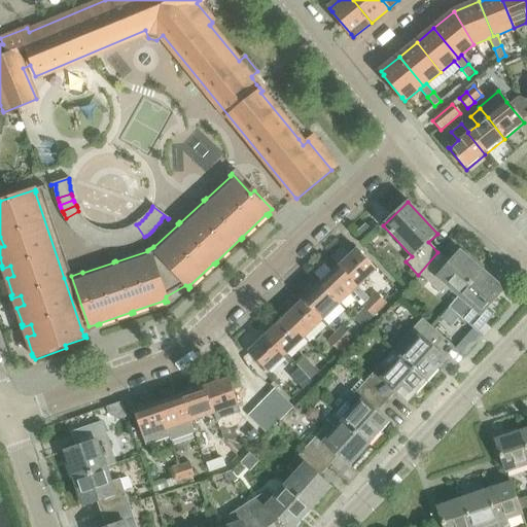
[(78,211),(66,218),(66,219),(67,221),(70,224),(81,215),(79,212),(78,211)]
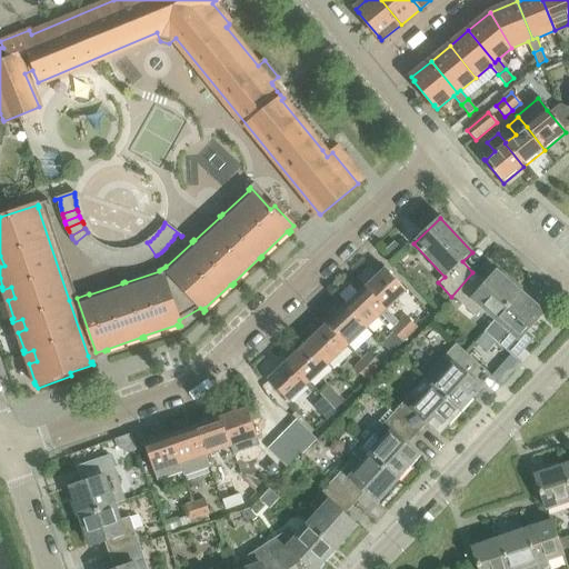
[(88,232),(76,242),(77,243),(78,246),(81,249),(92,237),(89,235),(88,232)]
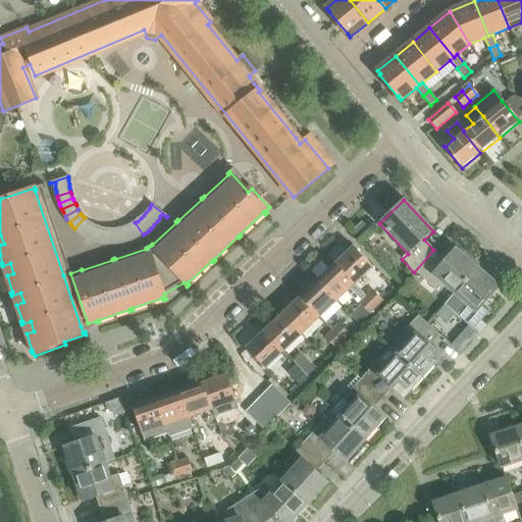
[(85,217),(74,228),(76,230),(80,232),(89,221),(86,218),(85,217)]
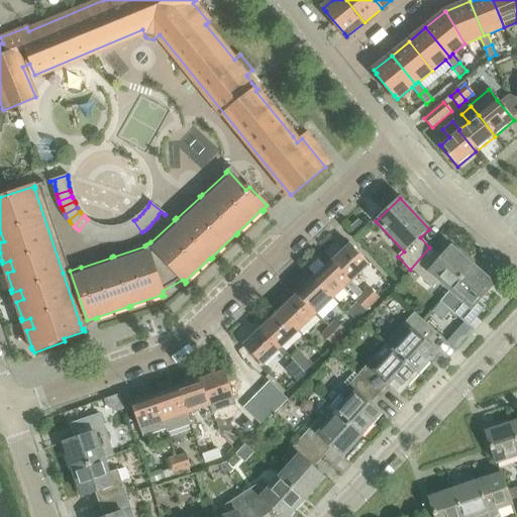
[(88,219),(79,230),(80,231),(82,232),(86,234),(93,221),(89,220),(88,219)]
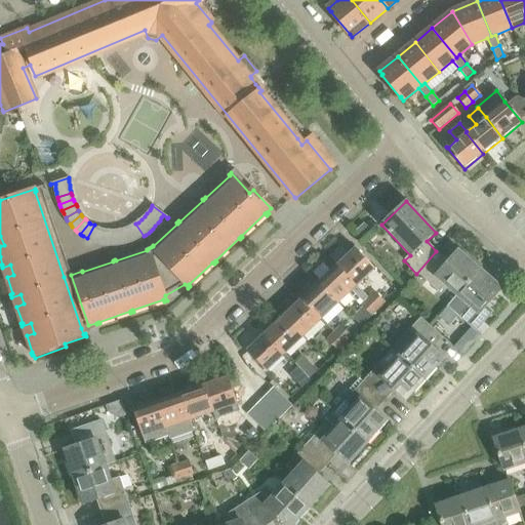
[(130,227),(137,239),(139,238),(142,237),(144,236),(135,224),(132,226),(130,227)]
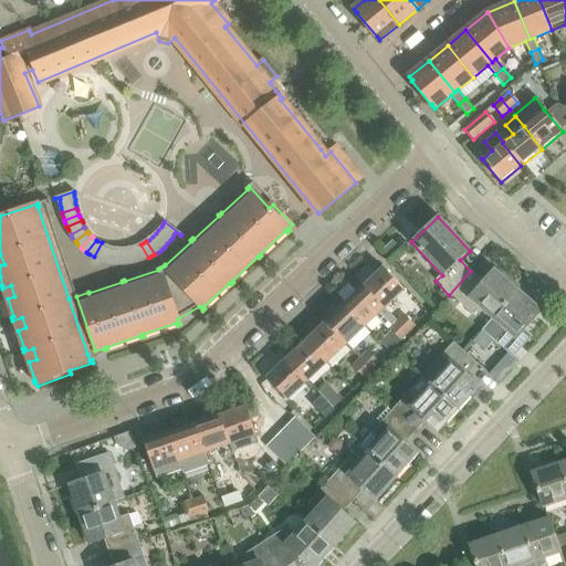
[(102,242),(94,257),(94,258),(97,259),(101,260),(107,245),(103,243),(102,242)]
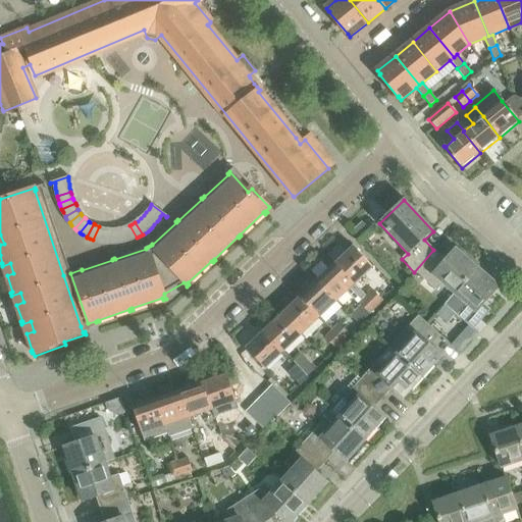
[(124,227),(129,241),(132,241),(134,240),(137,238),(129,225),(126,226),(124,227)]
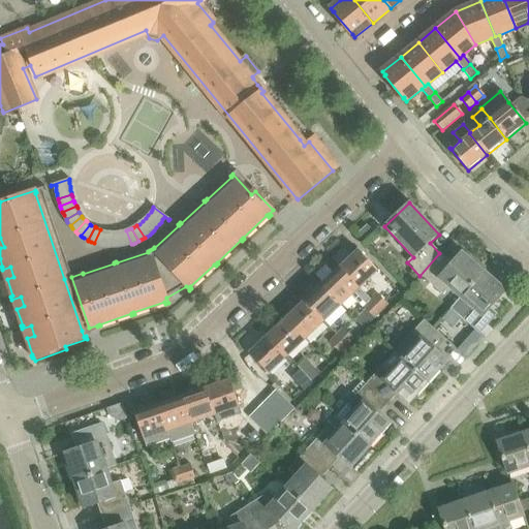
[(100,229),(94,243),(95,243),(97,244),(99,245),(101,245),(103,238),(105,230),(103,230),(101,229),(100,229)]
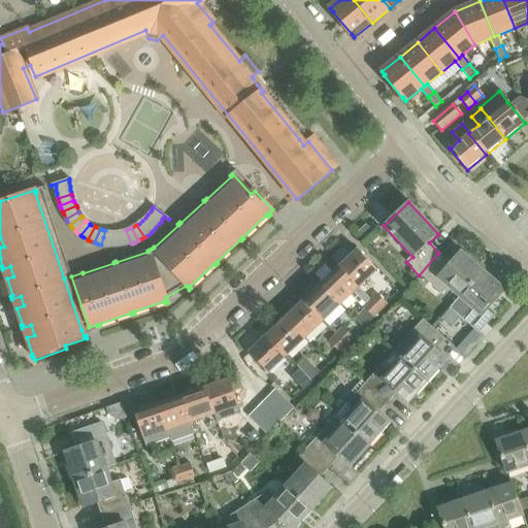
[(103,237),(101,244),(103,245),(105,245),(109,246),(110,231),(106,230),(105,230),(103,237)]
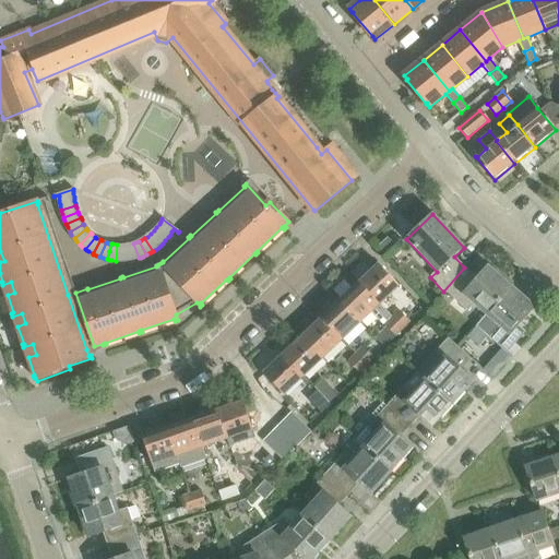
[(128,245),(131,260),(132,260),(135,259),(139,258),(133,244),(130,244),(128,245)]
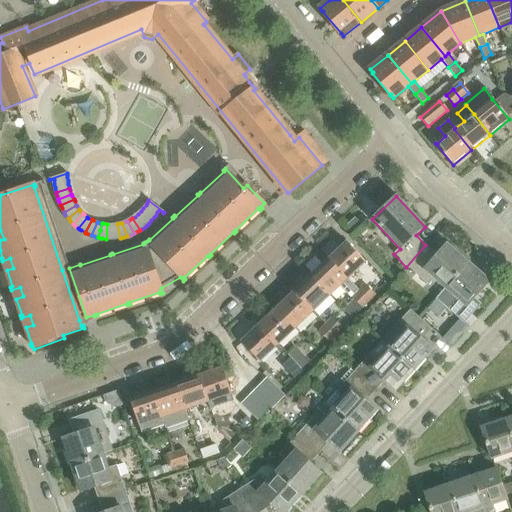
[(112,224),(113,239),(114,239),(117,238),(120,238),(117,224),(114,224),(112,224)]
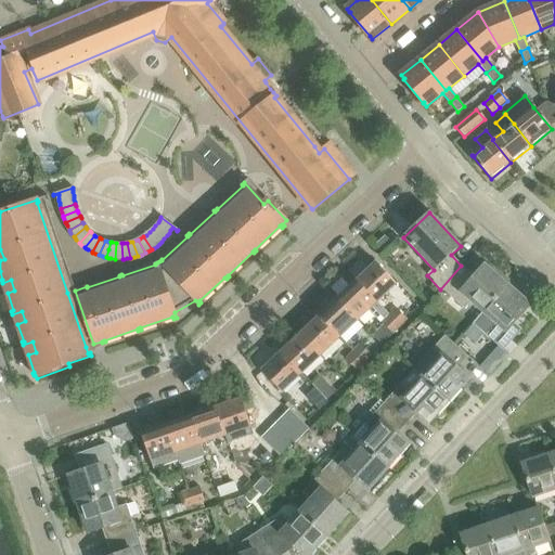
[(375,263),(356,282),(376,304),(377,302),(396,285),(375,263)]
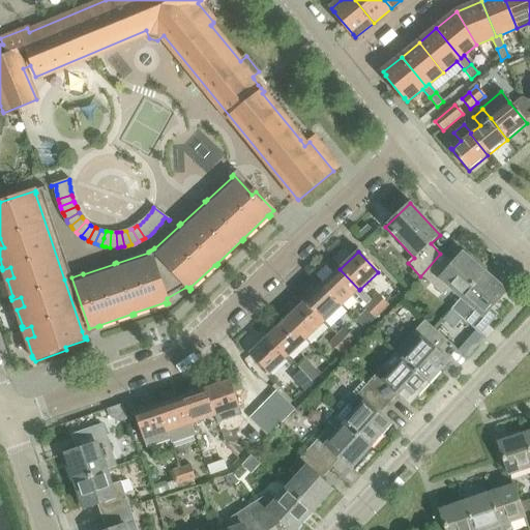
[(449,288),(461,297),(482,272),(462,254),(452,265),(441,256),(422,277),(443,295),(449,288)]
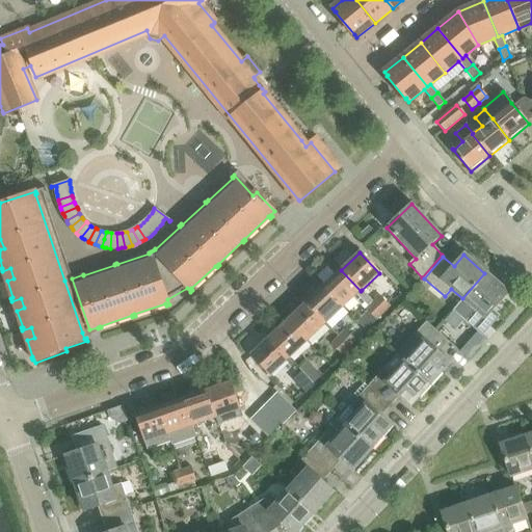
[(342,308),(353,297),(376,320),(382,314),(371,302),(372,301),(362,290),(361,291),(341,270),(322,287),(342,308)]
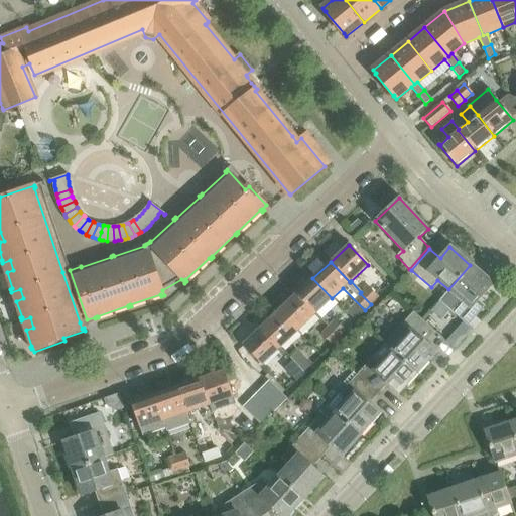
[(491,283),(470,265),(448,289),(461,300),(452,311),(464,321),(468,326),(484,306),(477,299),(491,283)]
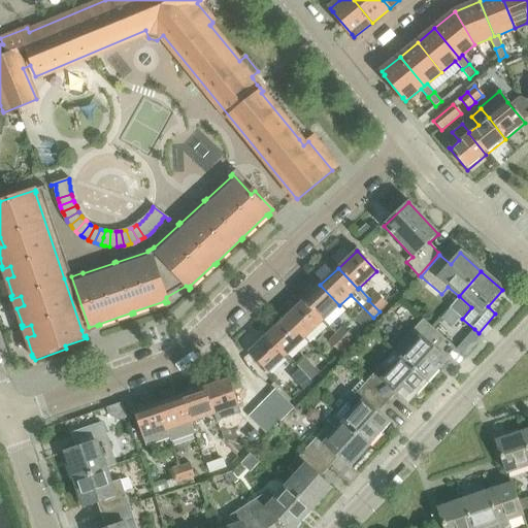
[(81,330),(89,327),(71,276),(64,278),(81,330)]
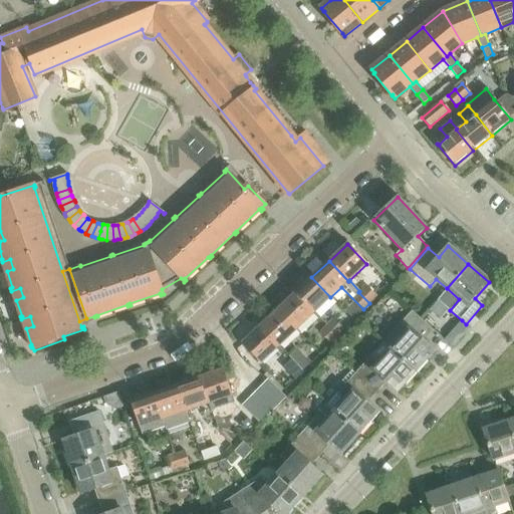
[(311,277),(294,293),(313,313),(330,297),(311,277)]
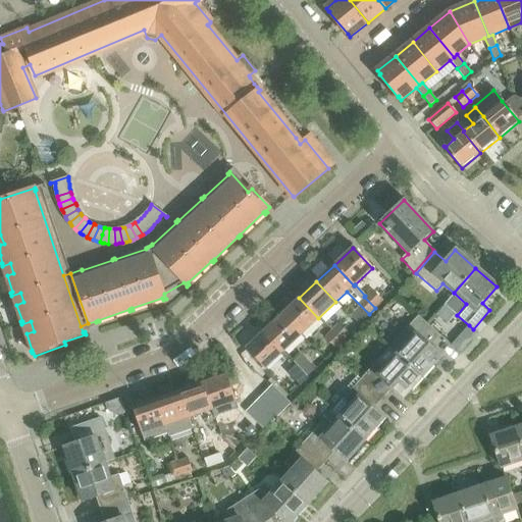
[(371,289),(365,296),(364,297),(375,308),(382,300),(371,289)]
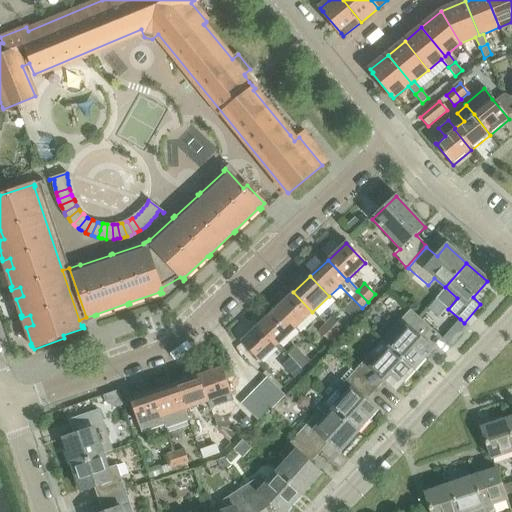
[(293,292),(276,309),(295,329),(312,312),(293,292)]
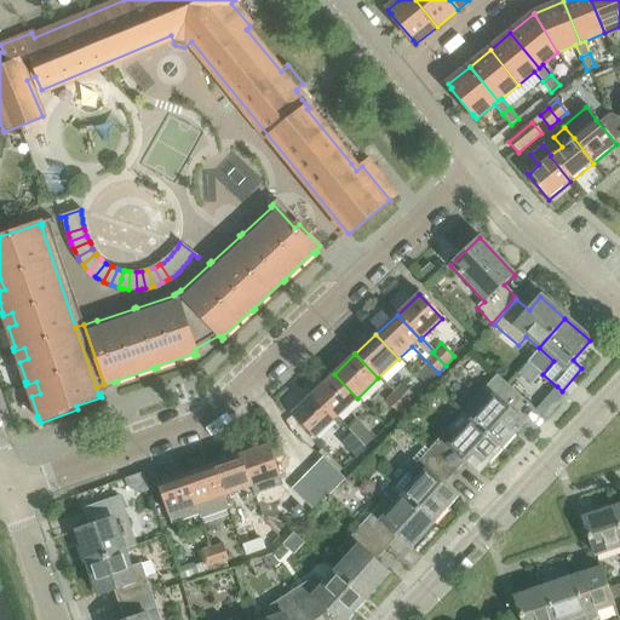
[(313,394),(336,418),(357,399),(334,374),(313,394)]
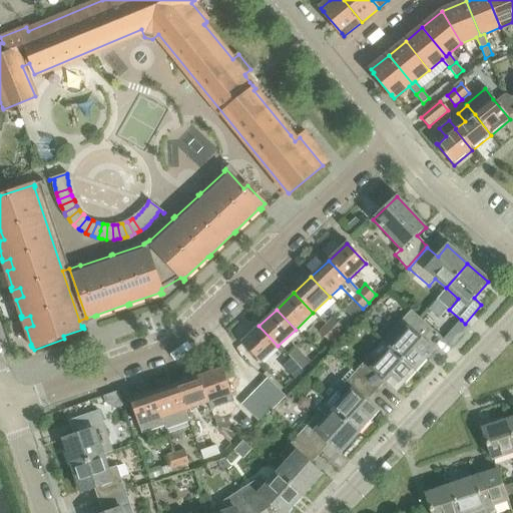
[(410,311),(392,331),(382,343),(413,372),(432,351),(422,341),(432,331),(410,311)]
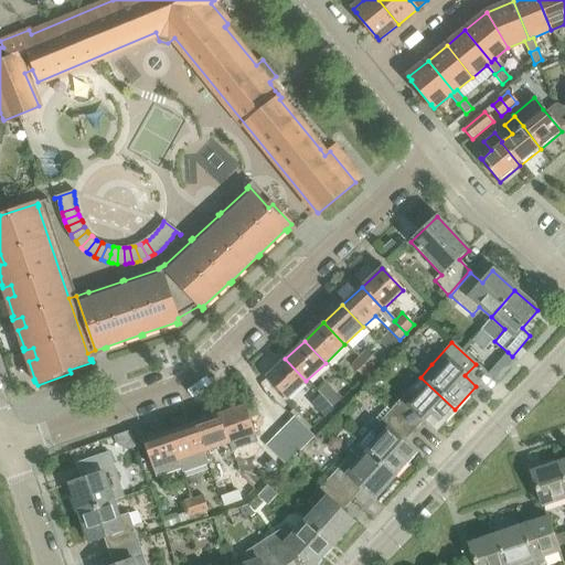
[(366,350),(358,359),(369,371),(379,362),(366,350)]
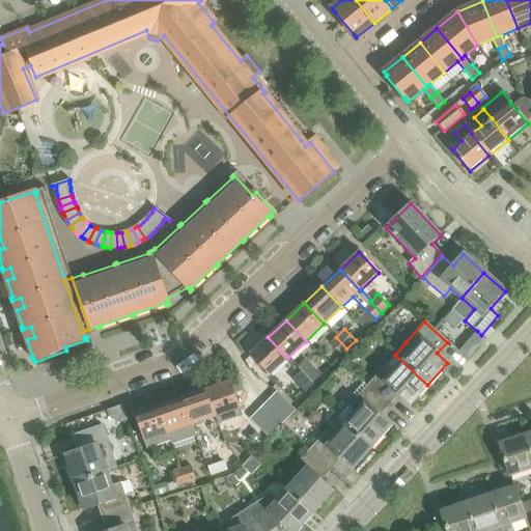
[(486,339),(481,335),(477,331),(471,337),(481,345),(486,339)]
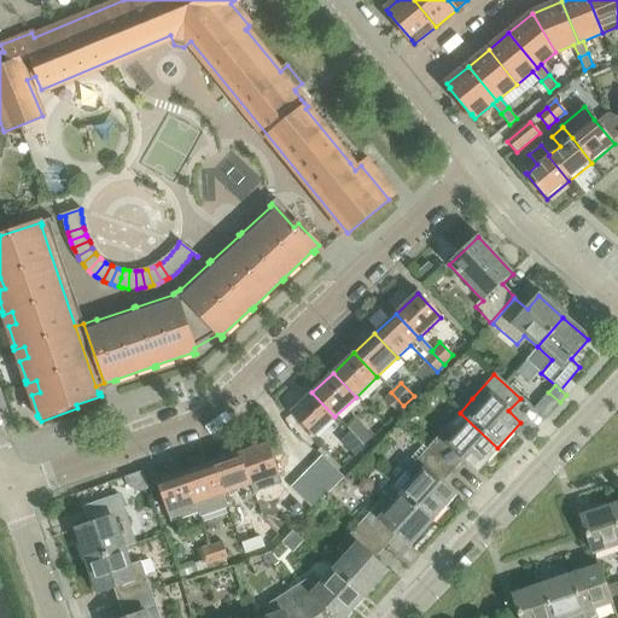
[(313,437),(334,417),(312,392),(290,413),(313,437)]
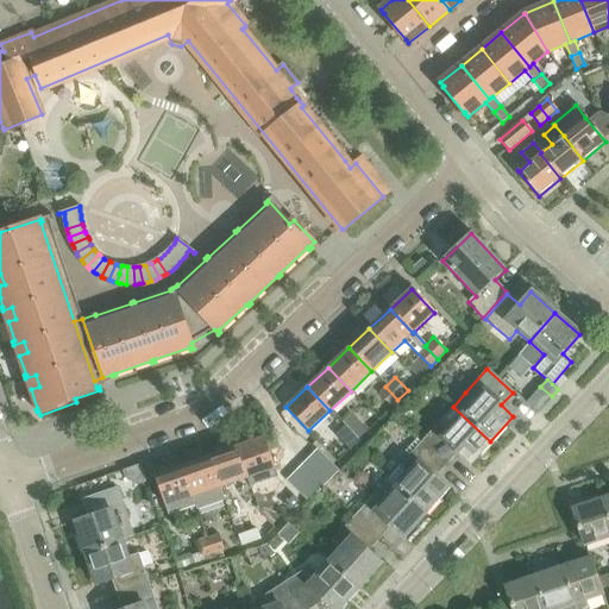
[(391,407),(397,400),(385,387),(378,394),(391,407)]
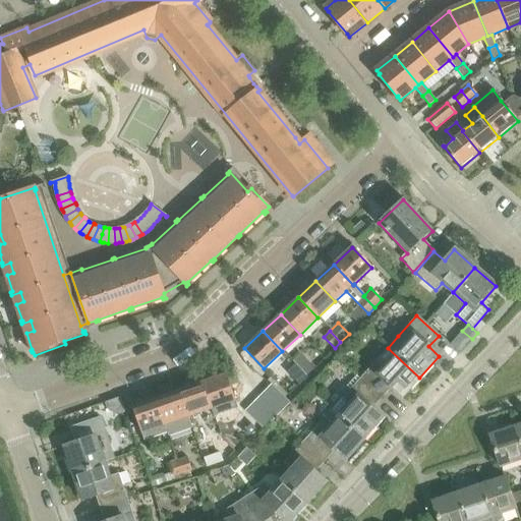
[(401,398),(419,378),(388,348),(378,359),(359,380),(381,400),(391,388),(401,398)]
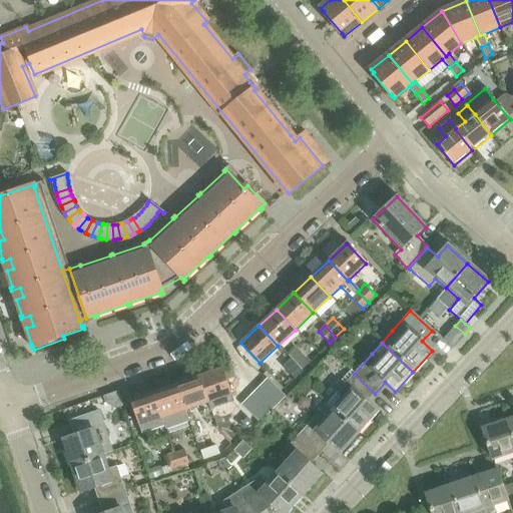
[(291,360),(302,372),(303,371),(310,364),(296,349),(288,357),(291,360)]
